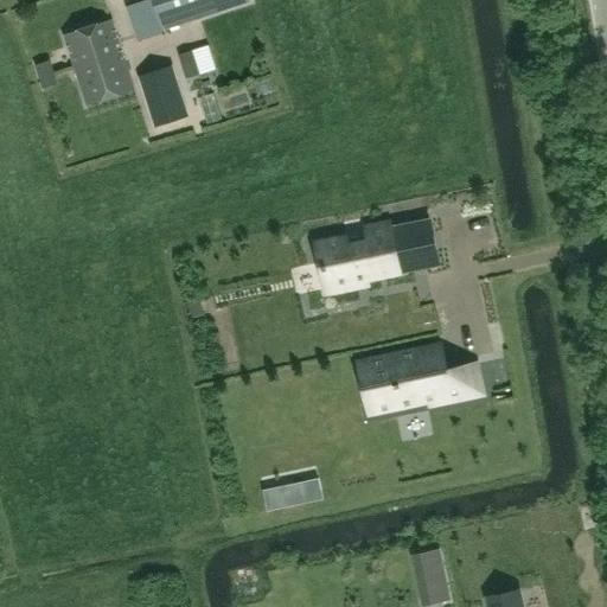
[(248,0),(152,0),(159,20),(134,29),(127,6),(126,7),(138,40),(160,33),(159,31),(249,1),(248,0)]
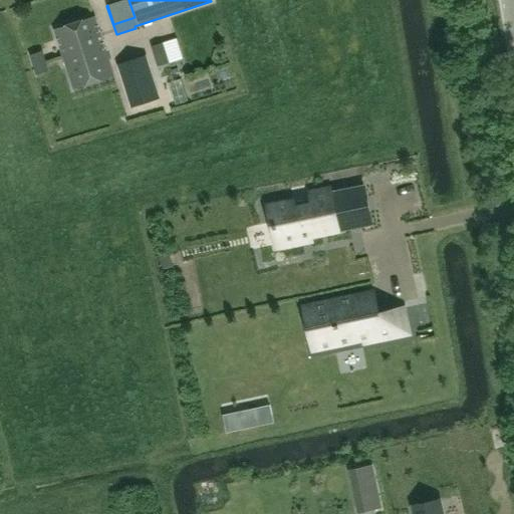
[(93,17),(54,30),(74,88),(113,75),(93,17)]
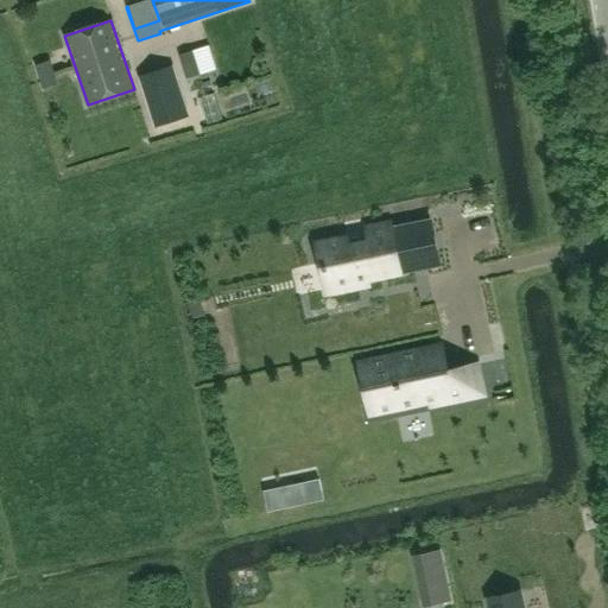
[(210,45),(179,55),(188,77),(217,68),(210,45)]
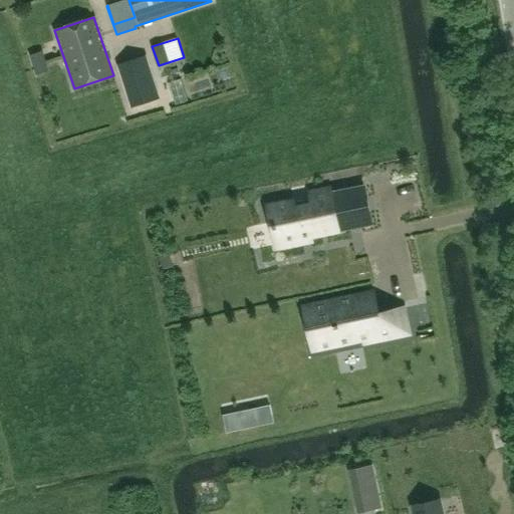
[(38,67),(48,64),(43,45),(32,49),(38,67)]
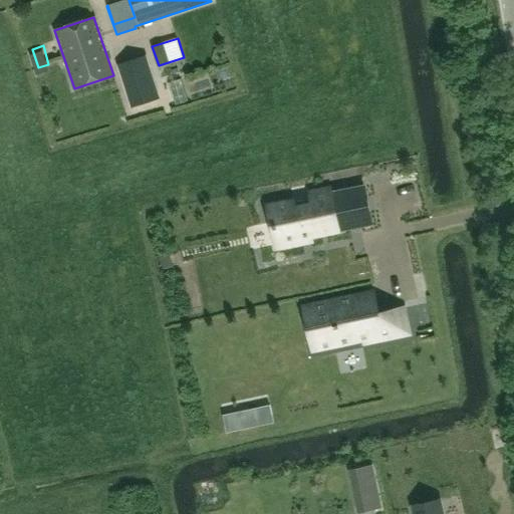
[(132,107),(159,98),(146,56),(117,64),(132,107)]
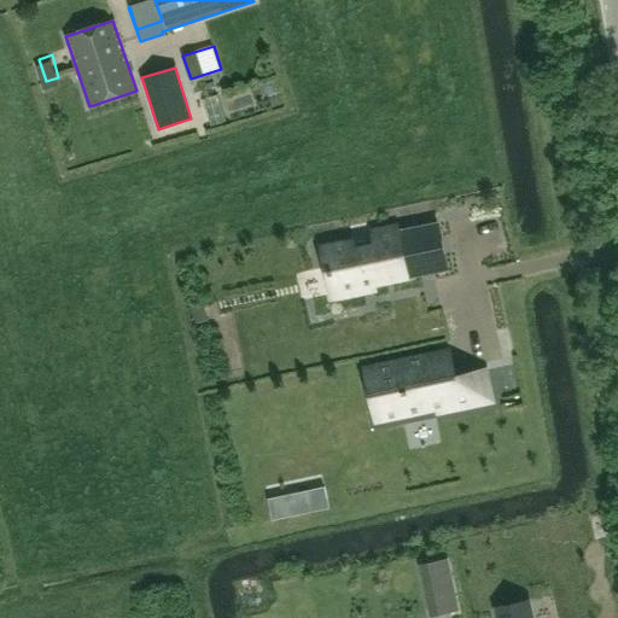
[(263,86),(270,111),(289,106),(281,81),(263,86)]
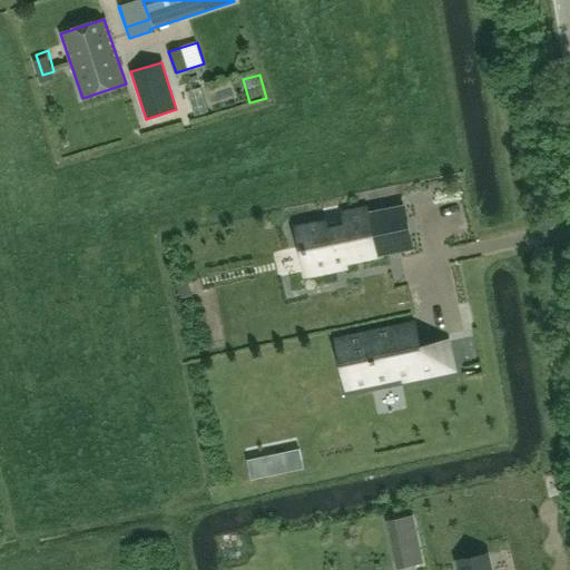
[(325,224),(297,229),(306,274),(335,268),(333,259),(342,258),(343,262),(344,262),(387,253),(386,248),(399,246),(400,251),(412,247),(404,207),(367,215),(343,219),(345,227),(327,231),(325,224)]
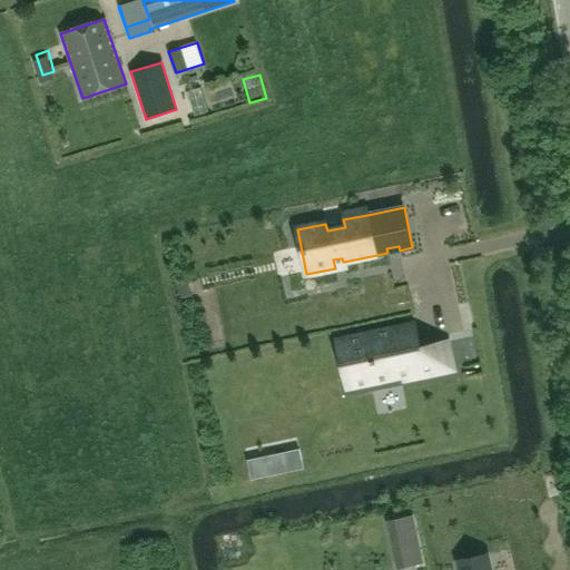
[(414,349),(409,326),(340,341),(350,386),(414,372),(415,376),(451,369),(445,342),(414,349)]
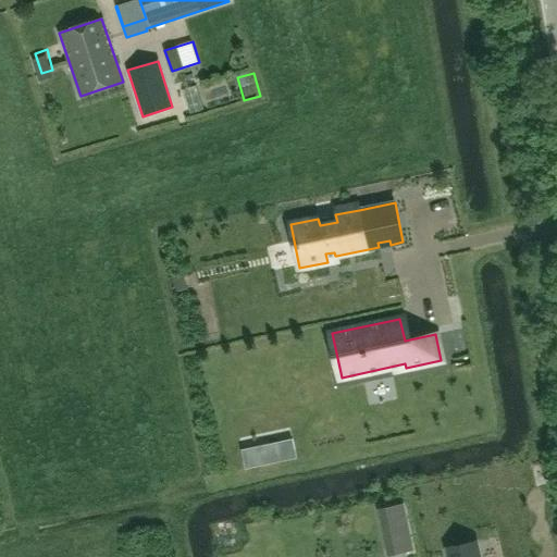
[(240,449),(245,469),(296,458),(292,440),(240,449)]
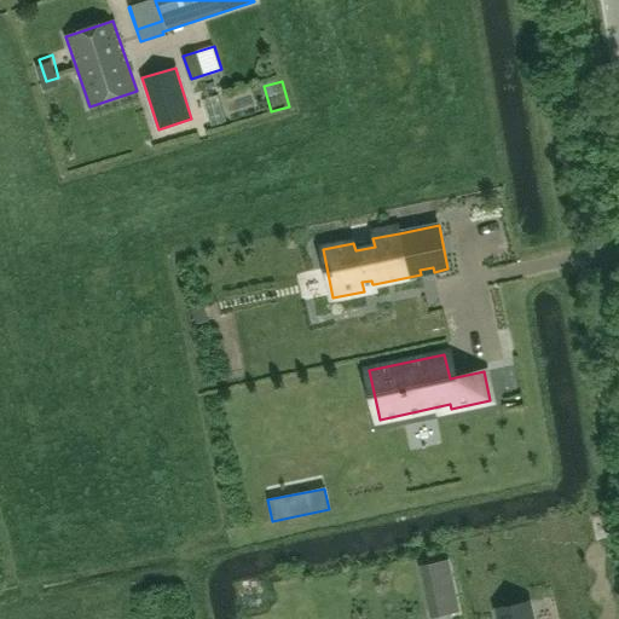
[(422,566),(426,584),(450,579),(446,561),(422,566)]
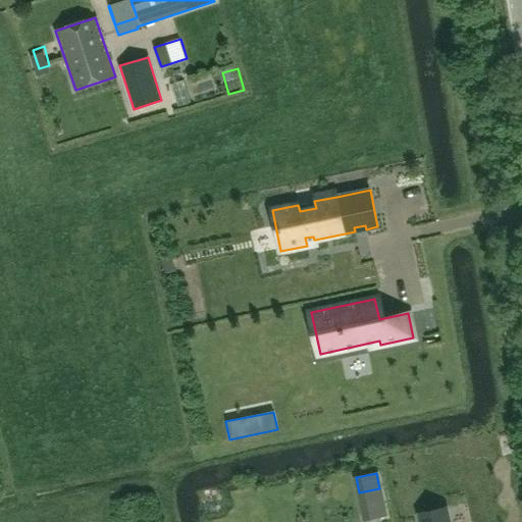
[(384,516),(382,502),(362,506),(365,520),(384,516)]
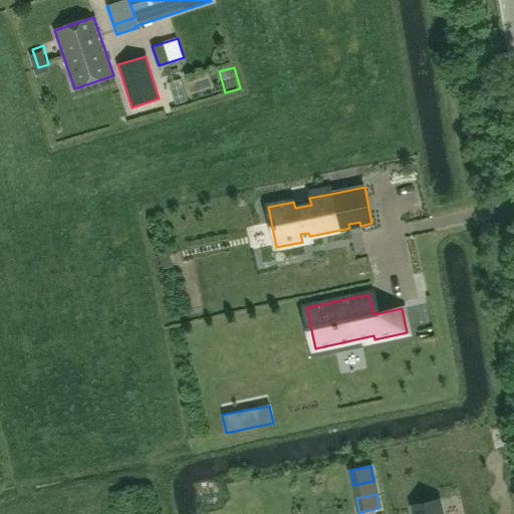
[(442,513),(439,501),(413,507),(414,513),(442,513)]
